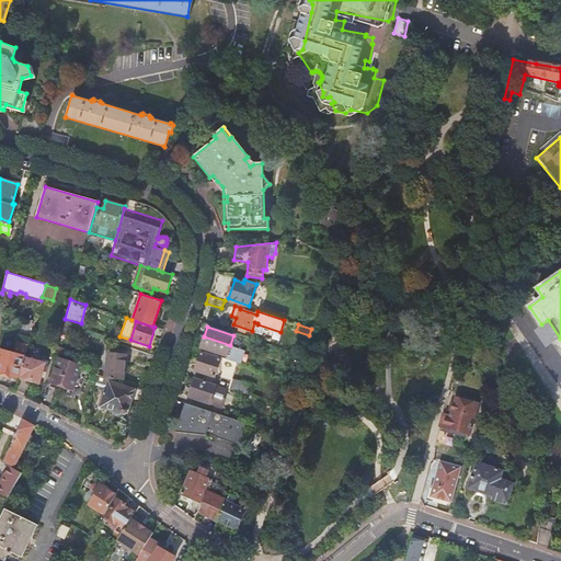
[(230,345),(204,336),(201,347),(227,356),(230,345)]
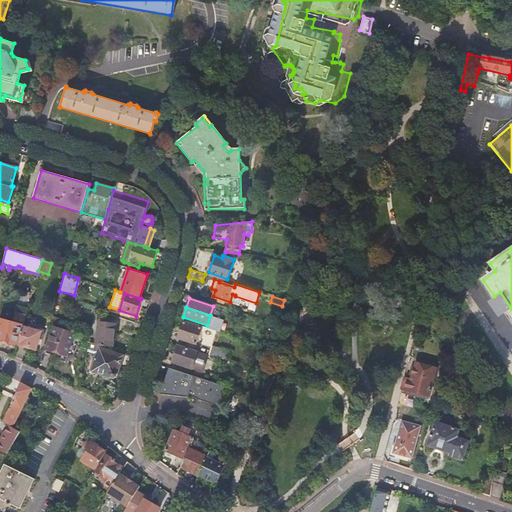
[(21,326),(23,326),(26,316),(15,313),(15,312),(12,323),(0,319),(0,342),(4,344),(5,341),(16,344),(21,326)]
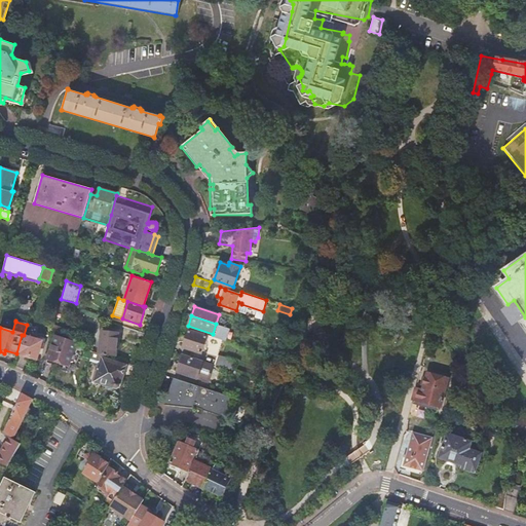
[(208,335),(189,329),(183,346),(201,352),(208,335)]
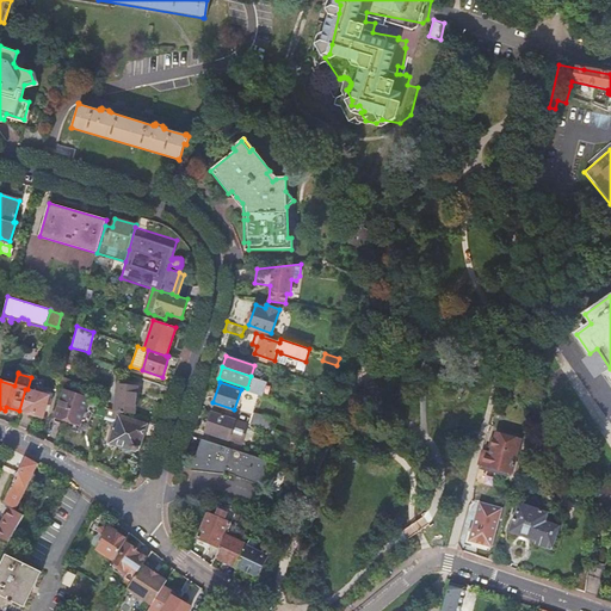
[(116,411),(123,413),(134,413),(137,387),(125,386),(124,393),(117,392),(116,411)]
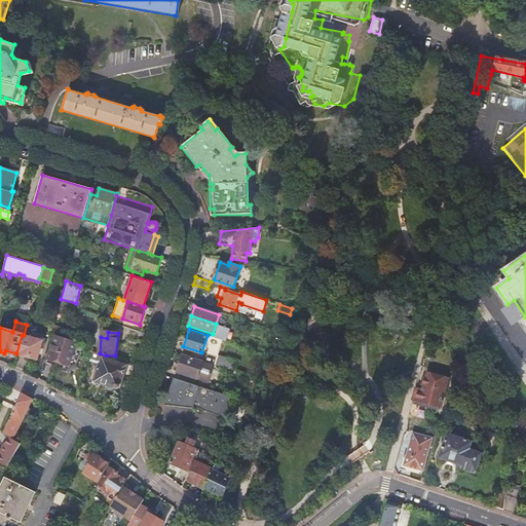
[(24,335),(19,353),(27,357),(37,360),(42,341),(24,335)]
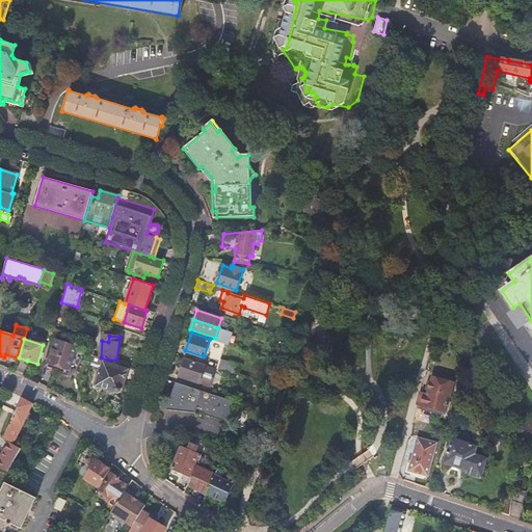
[(57,370),(59,366),(64,368),(70,369),(77,347),(56,341),(49,361),(47,367),(57,370)]
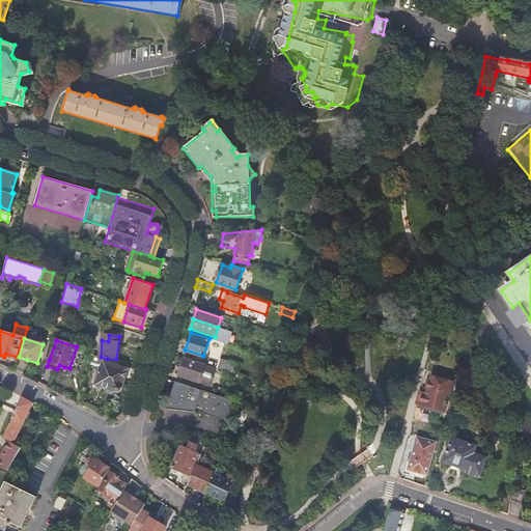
[(93,355),(90,364),(98,367),(102,365),(95,385),(117,392),(120,390),(128,369),(111,364),(112,361),(93,355)]
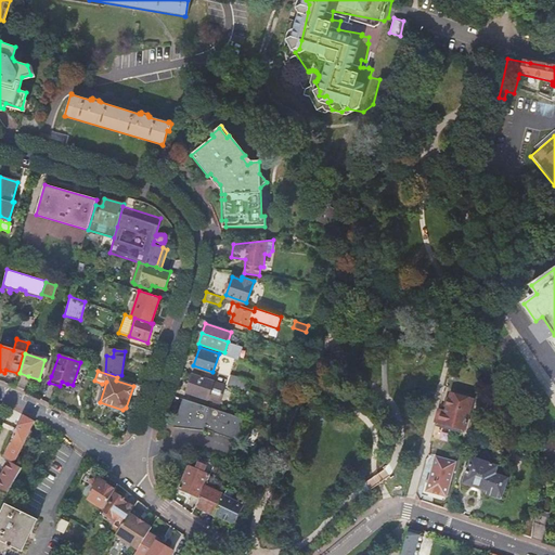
[(214,379),(193,373),(186,391),(219,402),(226,384),(214,379)]
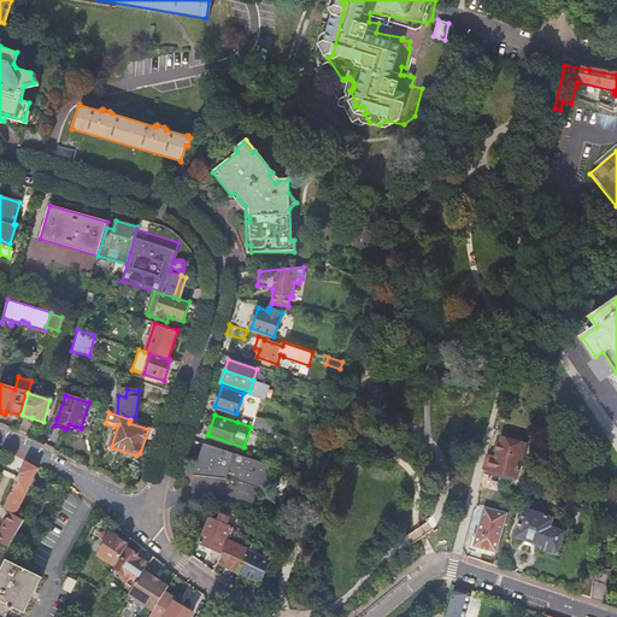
[(253,428),(272,434),(276,423),(256,416),(253,428)]
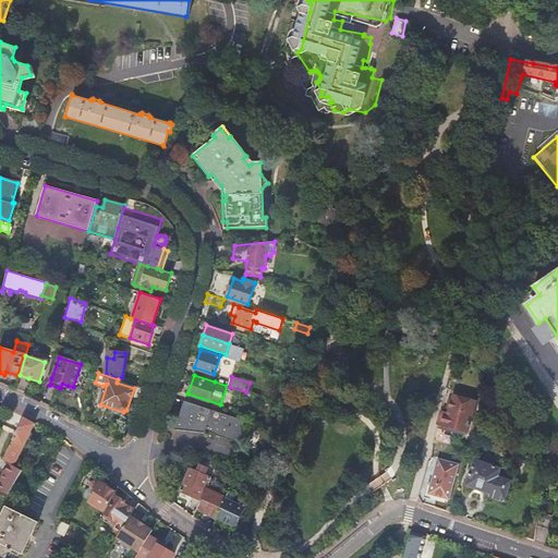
[(440,412),(434,439),(450,444),(455,427),(468,431),(472,413),(475,401),(470,400),(458,397),(452,396),(451,400),(448,413),(445,413),(440,412)]
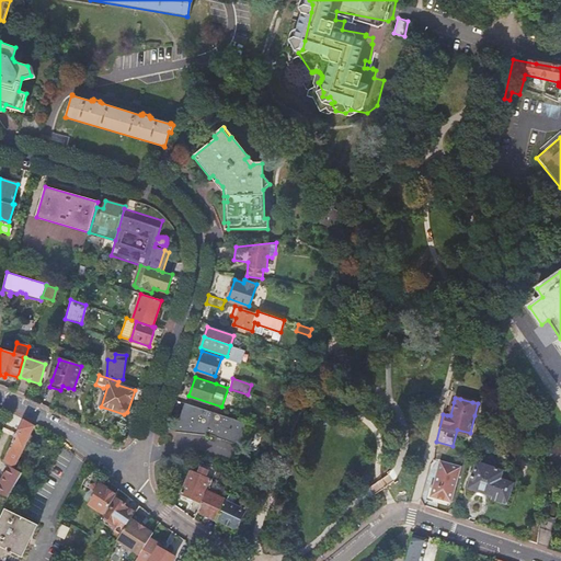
[(185,403),(175,431),(206,434),(206,433),(216,436),(240,444),(247,423),(185,403)]
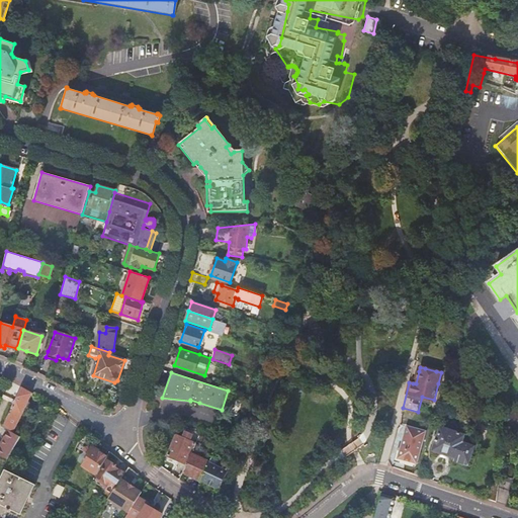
[(3,426),(8,429),(13,432),(22,415),(26,405),(31,393),(21,387),(3,426)]
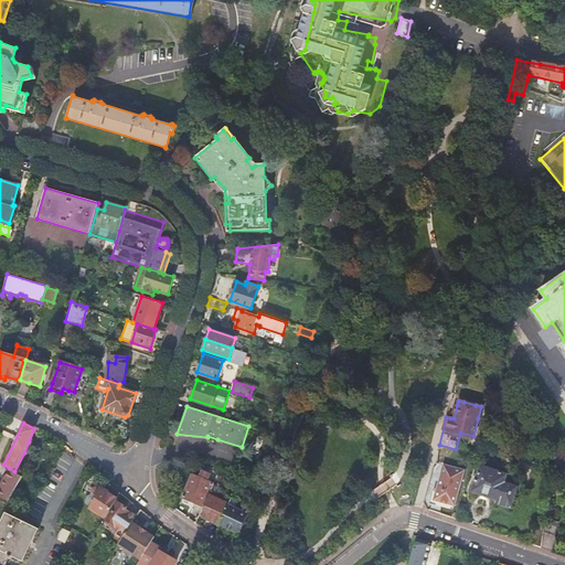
[(564,447),(555,446),(553,464),(564,465),(564,447)]
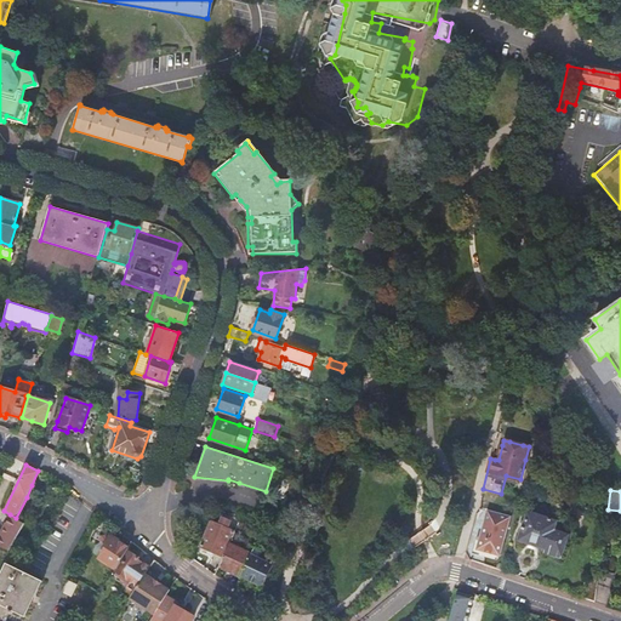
[(488,510),(480,536),(477,548),(499,554),(500,556),(511,516),(488,510)]
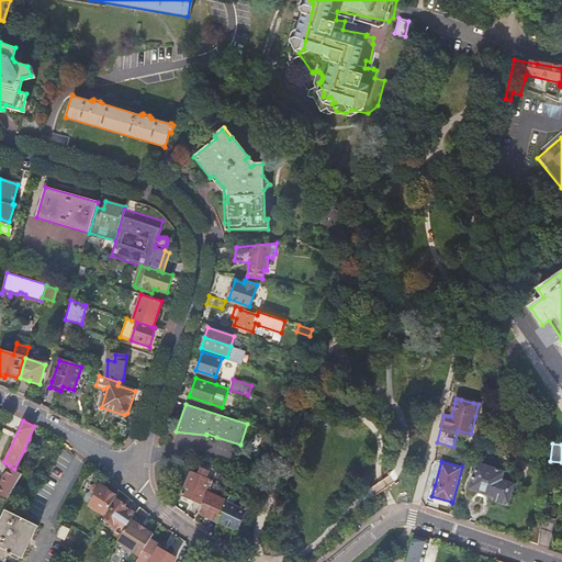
[(492,501),(506,506),(514,485),(499,480),(502,472),(476,463),(468,490),(493,498),(492,501)]
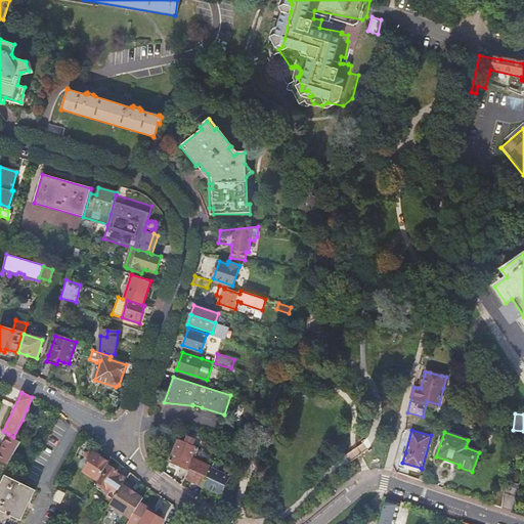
[(8,434),(0,450),(0,461),(9,465),(12,459),(22,442),(13,437),(8,434)]
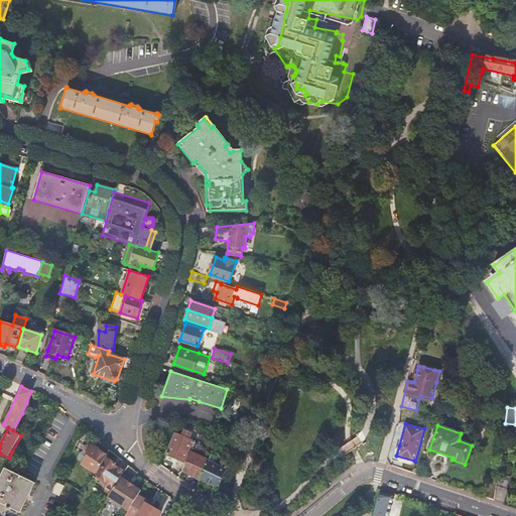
[(175,459),(185,463),(191,448),(195,441),(188,438),(190,432),(184,429),(182,436),(174,433),(166,455),(175,459)]
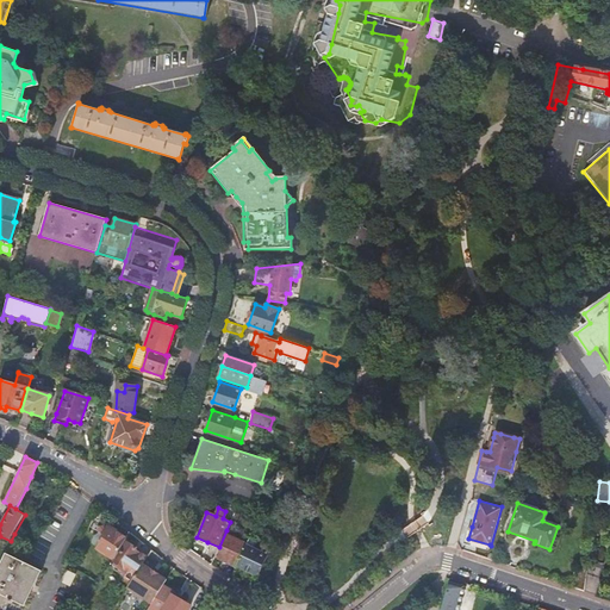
[(113,559),(126,537),(109,526),(107,528),(103,534),(105,535),(98,548),(113,559)]
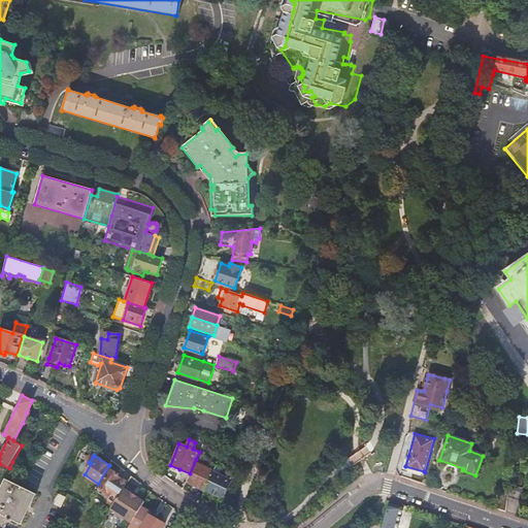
[(405,466),(408,456),(405,456),(401,469),(422,475),(424,471),(405,466)]
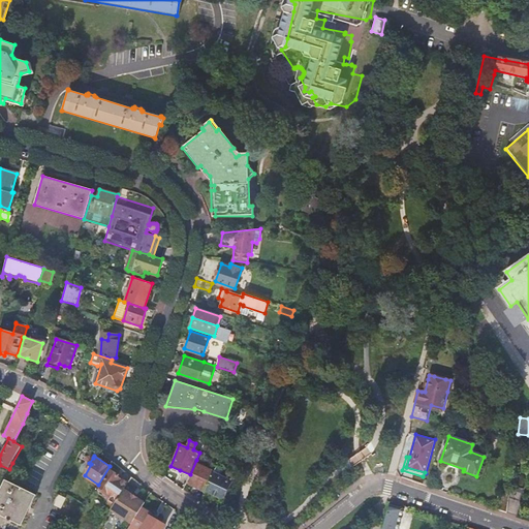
[(190,474),(187,481),(195,485),(206,490),(213,472),(203,467),(204,463),(196,460),(190,474)]
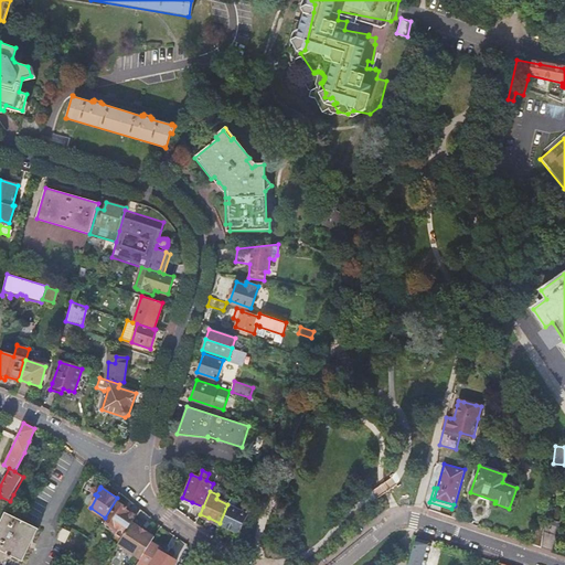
[(220,523),(219,523),(227,528),(238,533),(247,514),(235,508),(237,502),(231,499),(227,504),(220,523)]
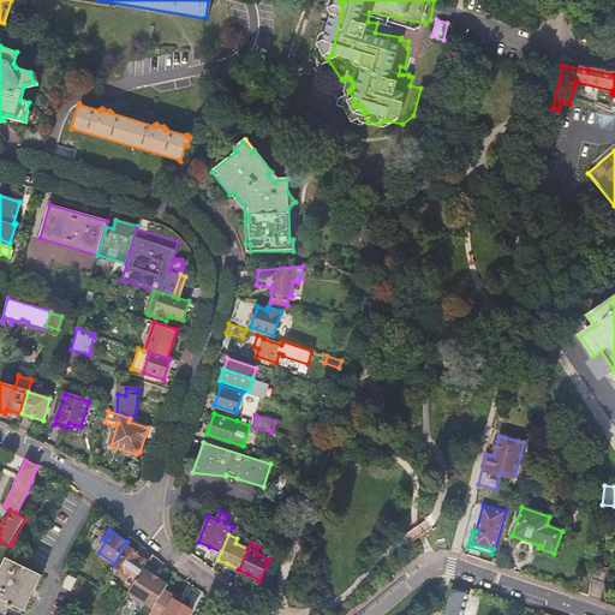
[(125,586),(130,590),(132,586),(143,568),(144,567),(138,561),(142,555),(137,551),(130,547),(113,569),(115,574),(125,580),(124,581),(125,586)]
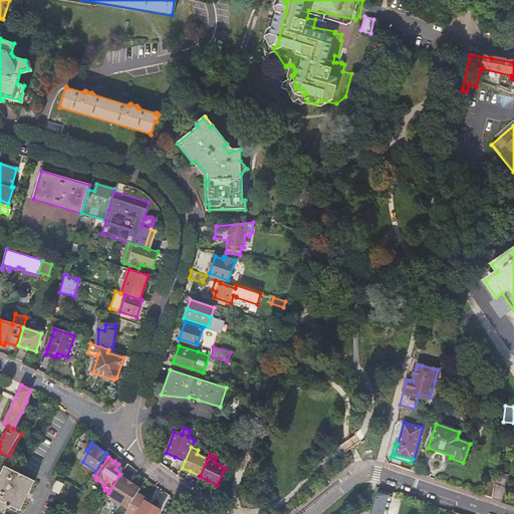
[(124,469),(124,468),(118,464),(115,469),(120,474),(124,469)]
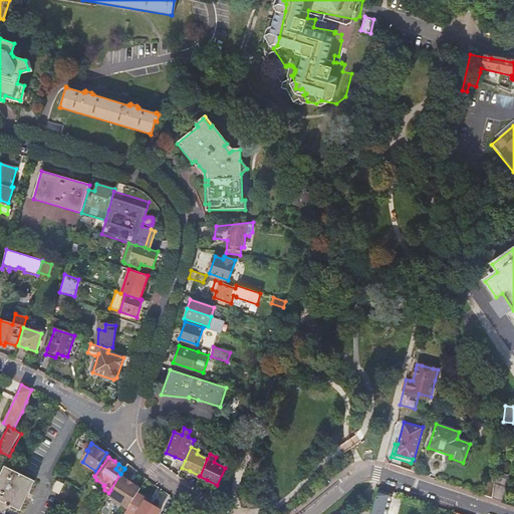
[(32,480),(5,466),(0,476),(0,501),(17,510),(23,497),(24,495),(32,480)]
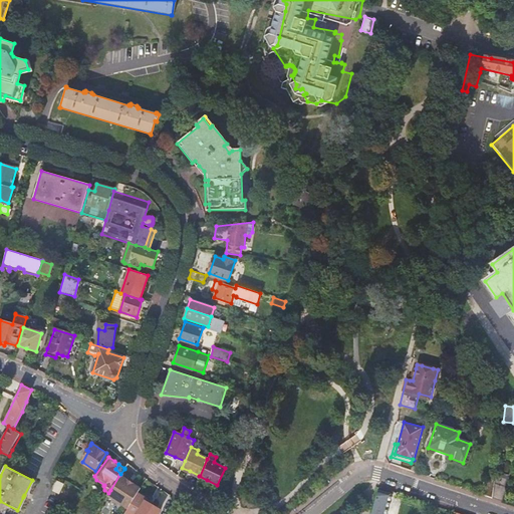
[(493,498),(502,501),(506,490),(505,486),(508,475),(502,473),(501,477),(496,475),(495,481),(493,498)]
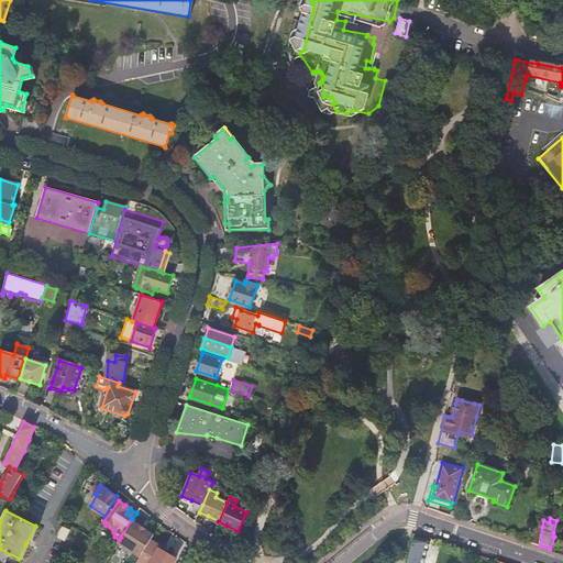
[(131,520),(121,537),(119,540),(118,541),(117,542),(140,556),(154,534),(142,527),(131,520)]
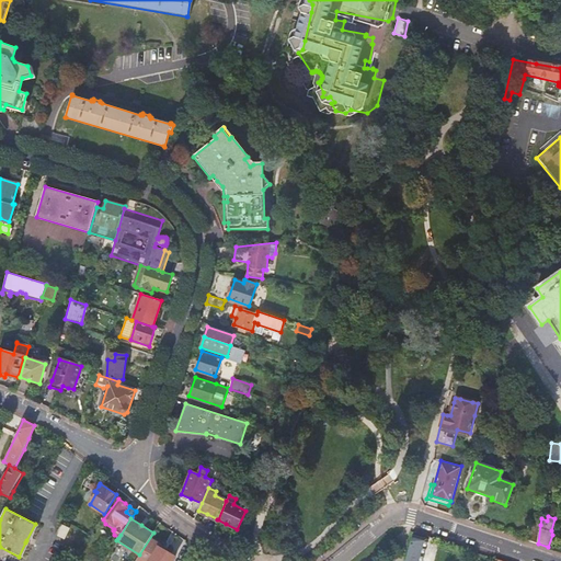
[(529,521),(526,539),(538,544),(540,525),(529,521)]
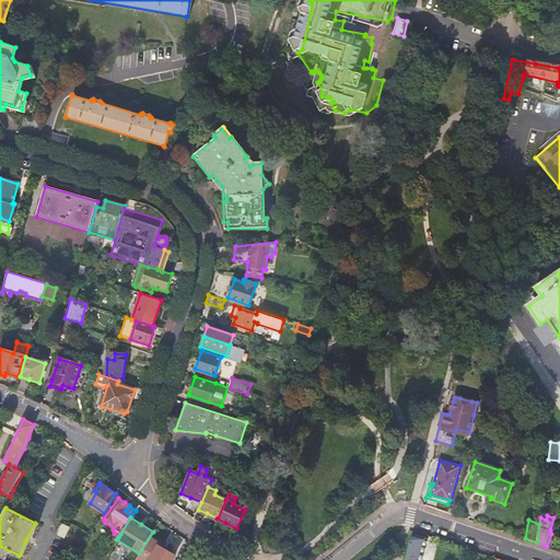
[(65,538),(70,528),(62,525),(57,535),(65,538)]
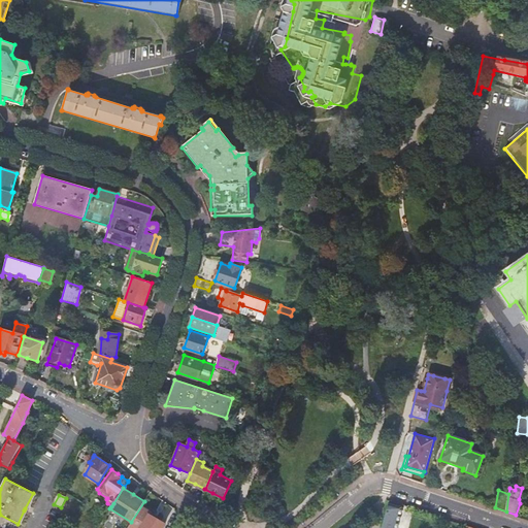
[(389,503),(382,527),(396,527),(402,507),(389,503)]
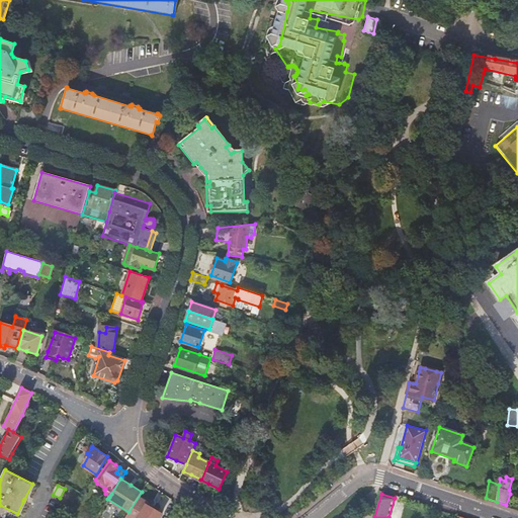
[(158,517),(161,512),(153,508),(146,504),(137,517),(158,517)]
